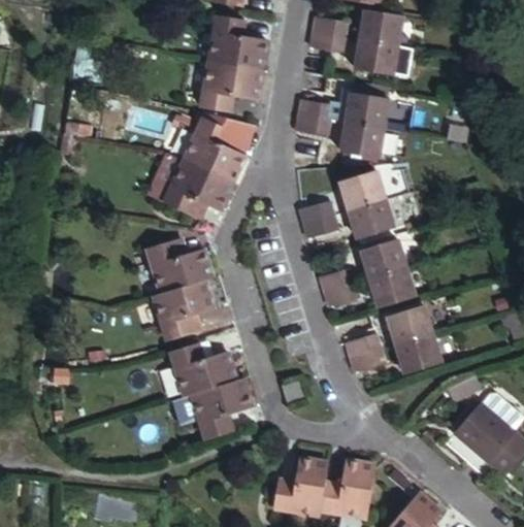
[(363,9),(358,40),(396,46),(401,15),(363,9)]
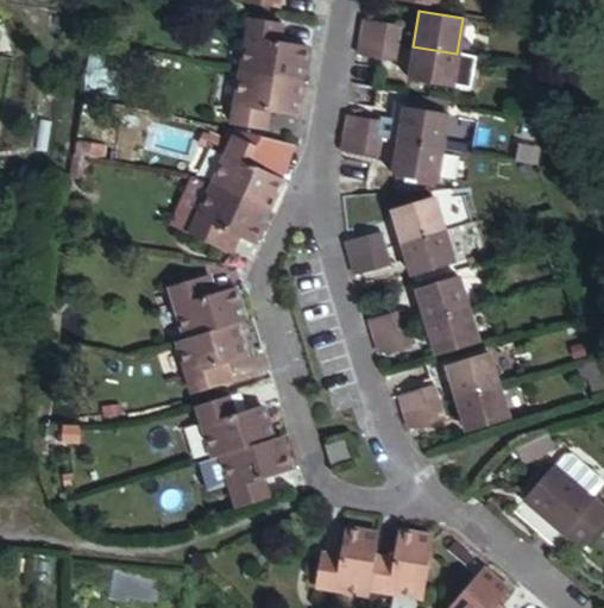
[(243,19),(234,71),(296,82),(302,49),(272,44),(275,25),(243,19)]
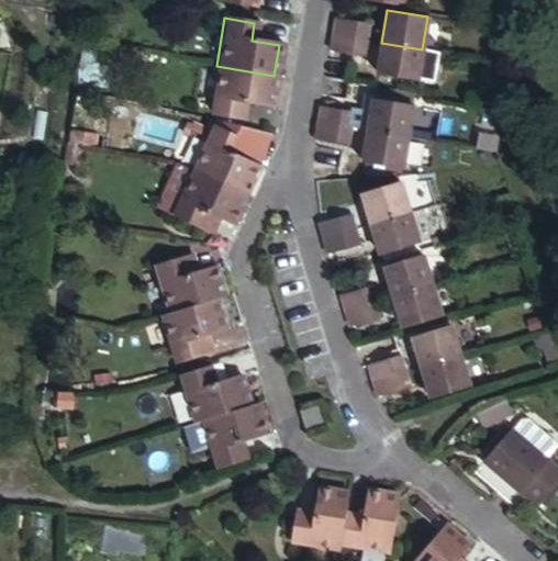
[(331,34),(363,40),(365,24),(333,18),(331,34)]
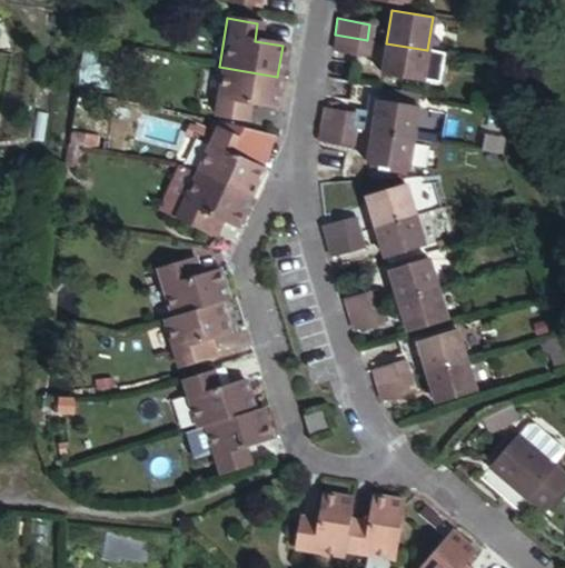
[(365,56),(367,40),(335,35),(333,50),(365,56)]
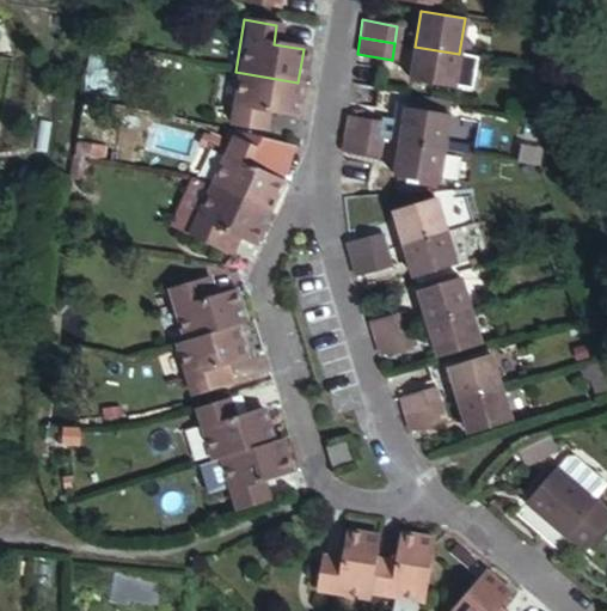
[(459,54),(415,47),(409,79),(453,86),(459,54)]
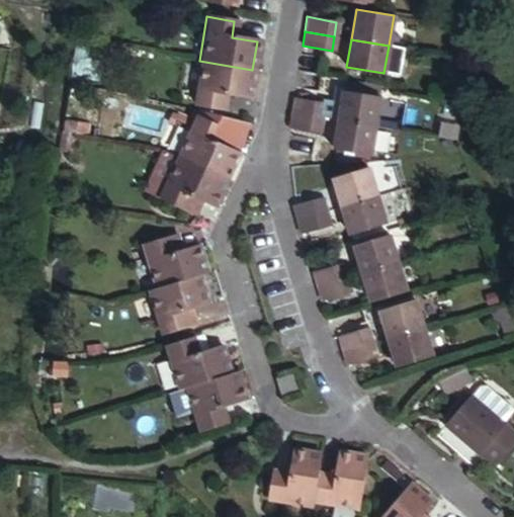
[(252,70),(199,61),(192,105),(219,109),(222,93),(247,97),(252,70)]
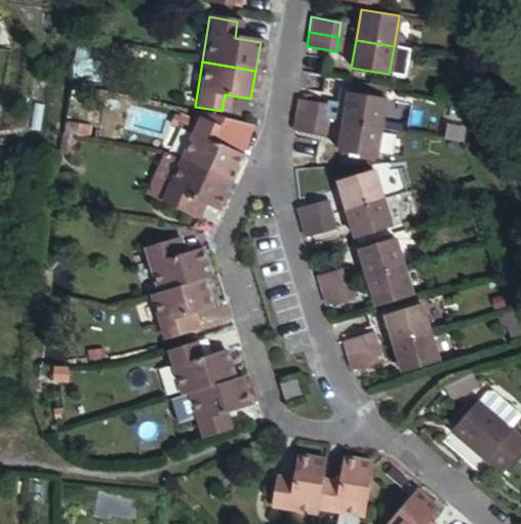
[(296,98),(293,113),(324,119),(342,122),(379,128),(386,97),(350,92),(351,88),(341,86),(337,103),(328,101),(327,105),(296,98)]
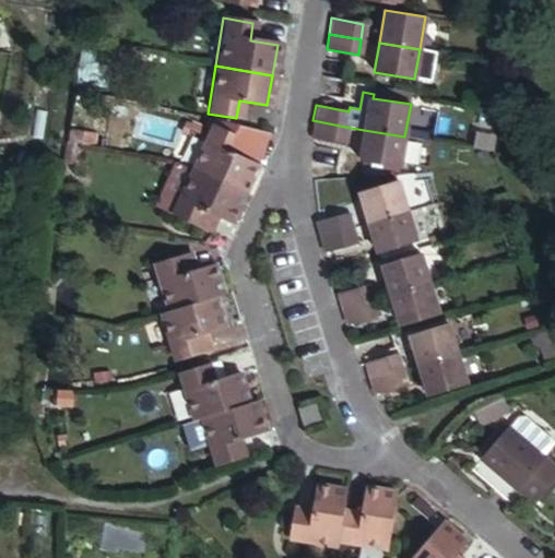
[(343,144),(345,127),(313,120),(310,138),(343,144)]
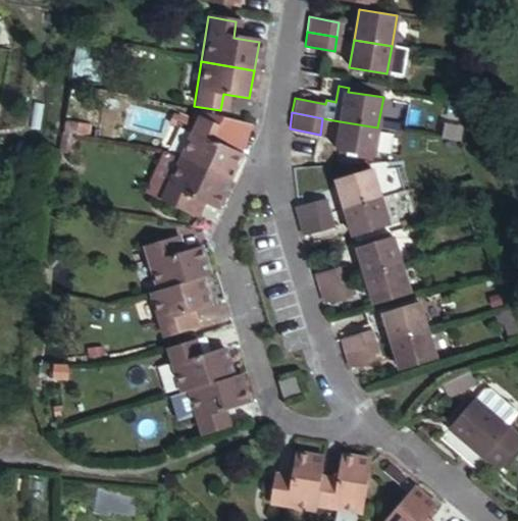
[(200,118),(180,160),(228,181),(242,155),(217,143),(223,129),(200,118)]
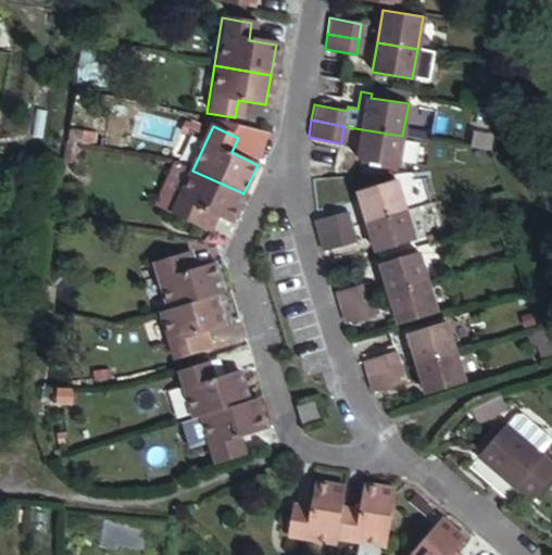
[(402,136),(362,129),(356,160),(397,166),(402,136)]
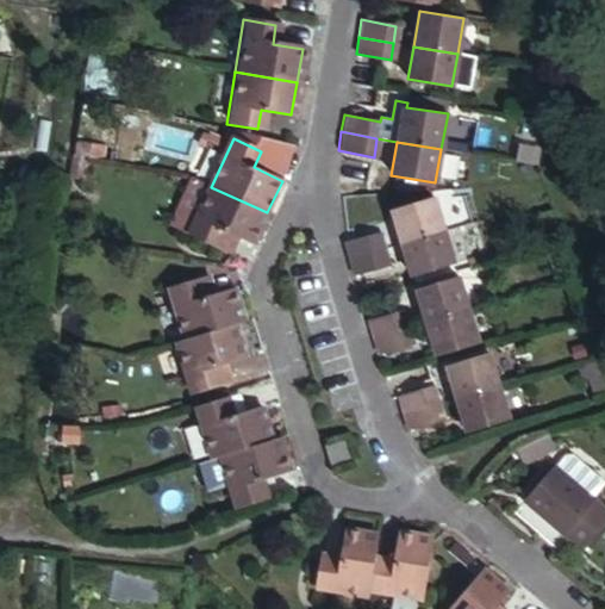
[(83,181),(87,162),(73,160),(69,179),(83,181)]
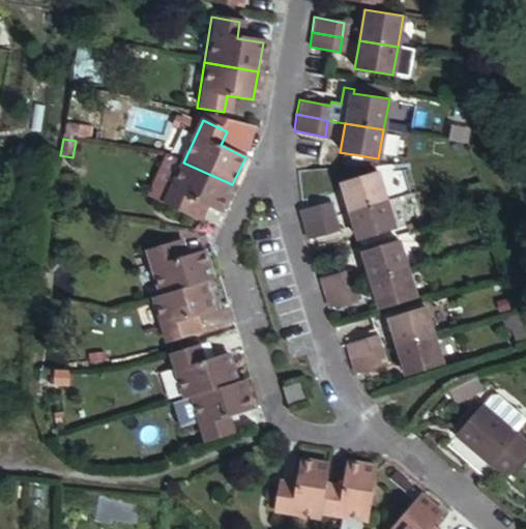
[(148,195),(165,203),(183,163),(167,154),(148,195)]
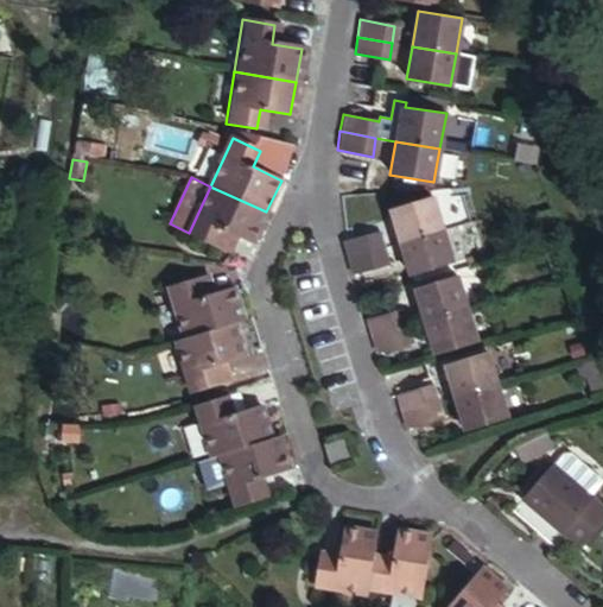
[(266,212),(210,187),(189,233),(216,246),(223,231),(235,236),(252,244),(266,212)]
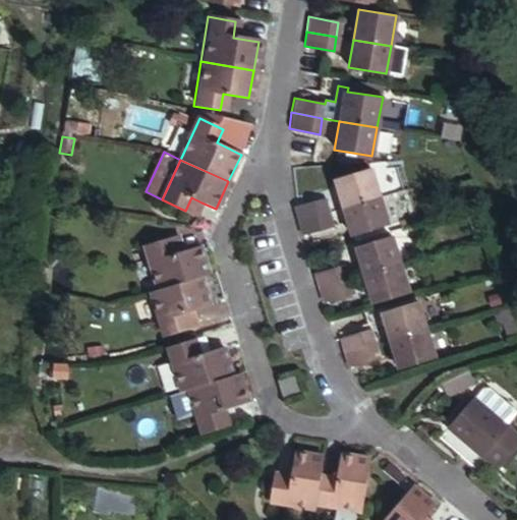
[(335,180),(343,206),(377,196),(368,169),(335,180)]
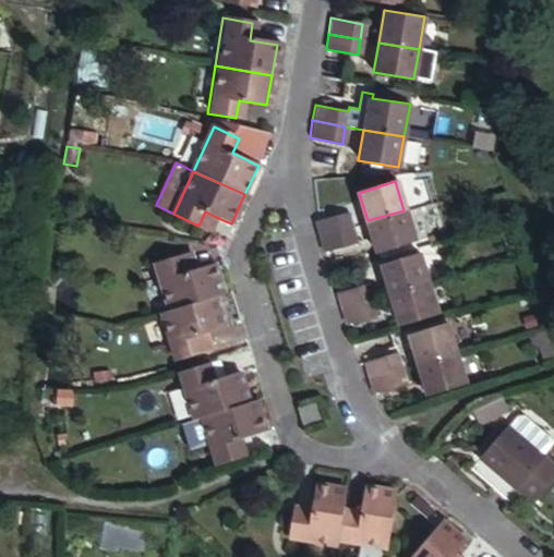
[(312,218),(317,234),(348,226),(342,209),(312,218)]
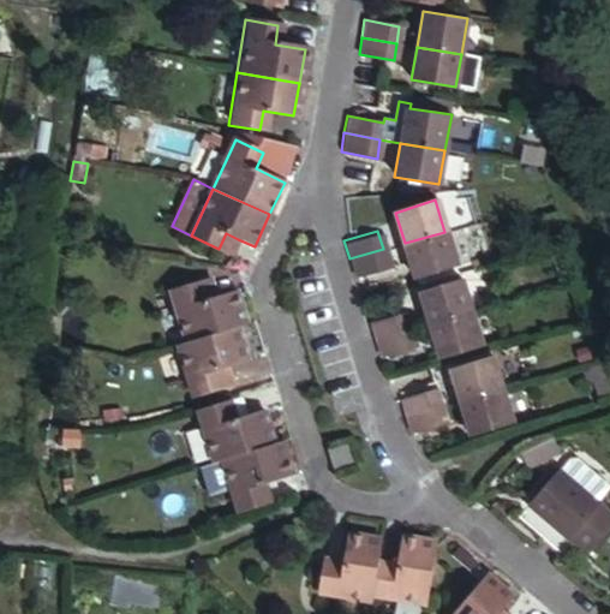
[(444,232),(405,243),(414,275),(455,264),(444,232)]
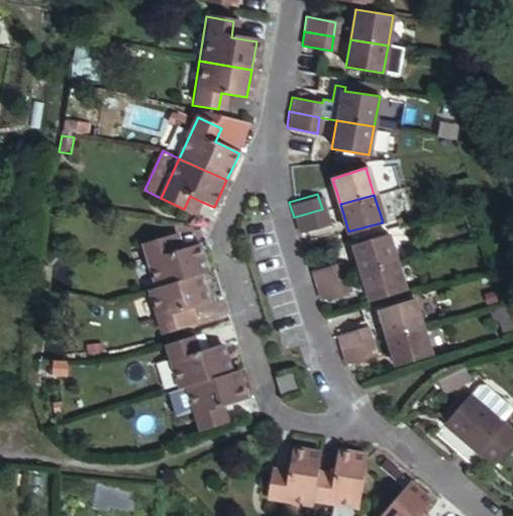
[(190,196),(184,209),(194,215),(200,201),(190,196)]
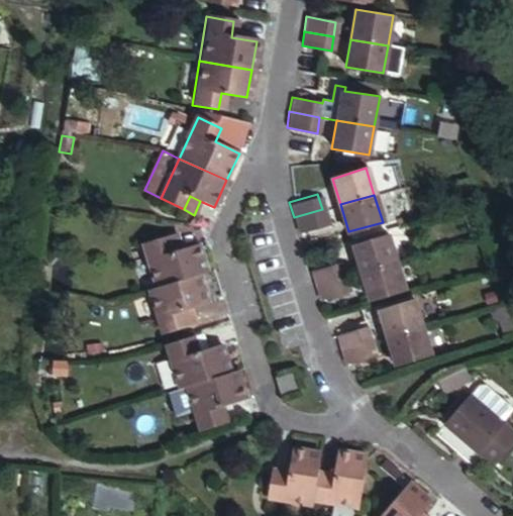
[(322,209),(294,217),(298,232),(327,224),(322,209)]
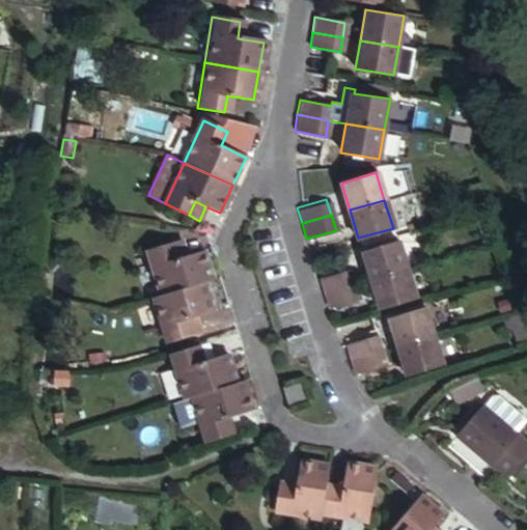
[(181,257),(188,256),(185,241),(176,244),(181,257)]
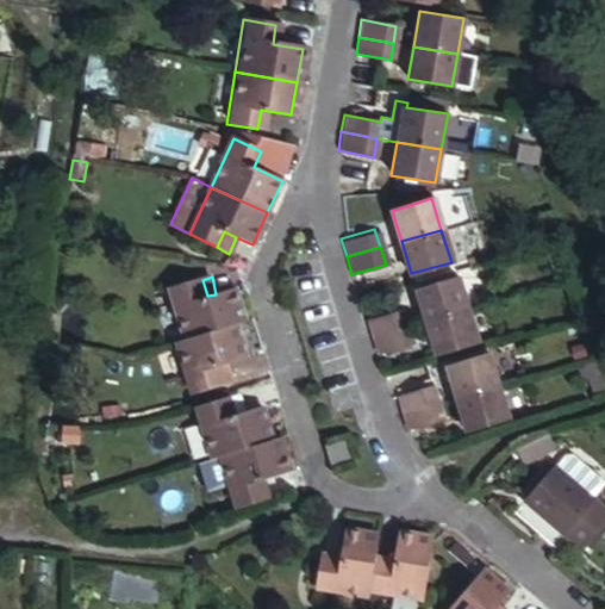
[(416,290),(424,322),(466,310),(456,278),(416,290)]
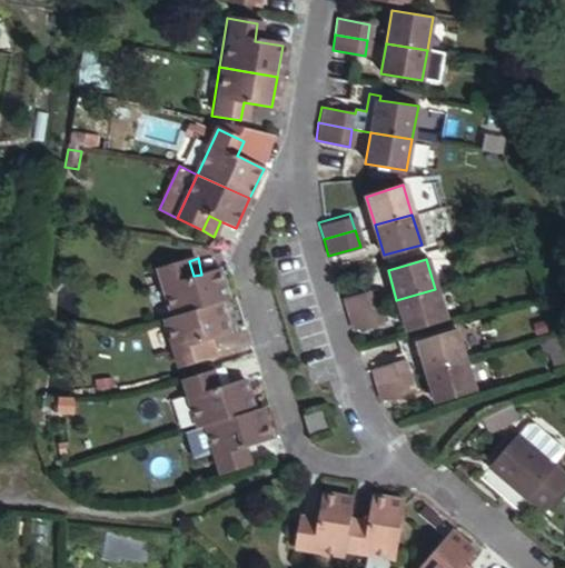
[(171,317),(221,304),(228,301),(218,269),(201,275),(194,276),(189,261),(157,271),(171,317)]
